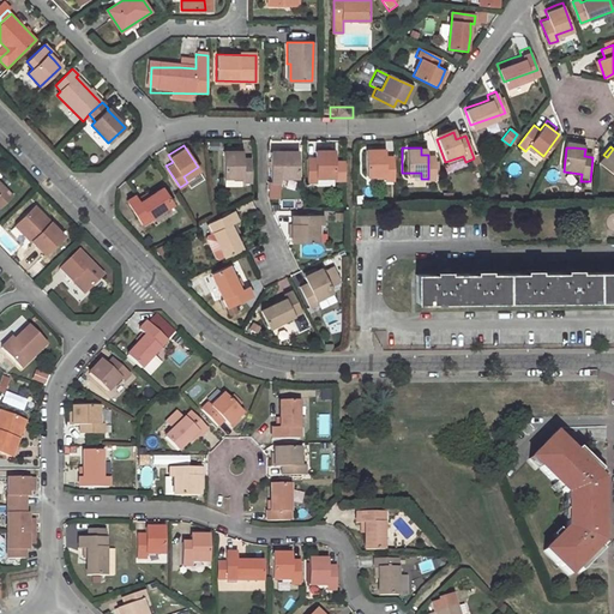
[(602,164),(613,173),(613,149),(607,157),(602,164)]
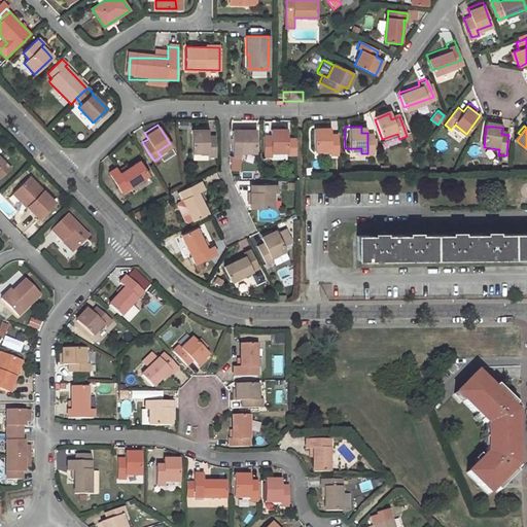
[(312,150),(328,150),(328,155),(336,156),(335,134),(327,134),(327,129),(318,130),(312,130),(312,150)]
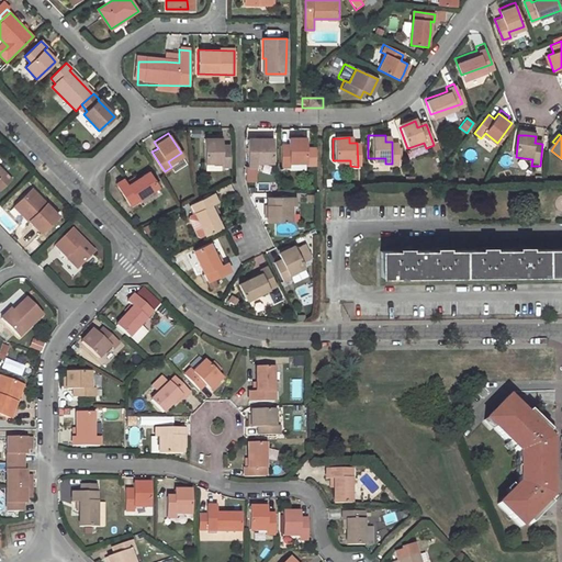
[(290,163),(305,163),(305,138),(288,138),(288,146),(281,146),(281,169),(290,169),(290,163)]
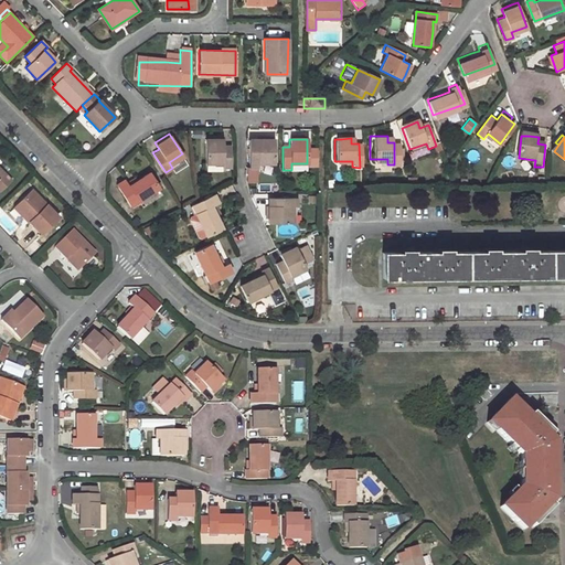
[(257,166),(272,164),(273,140),(266,140),(255,140),(255,148),(248,148),(248,171),(257,171),(257,166)]
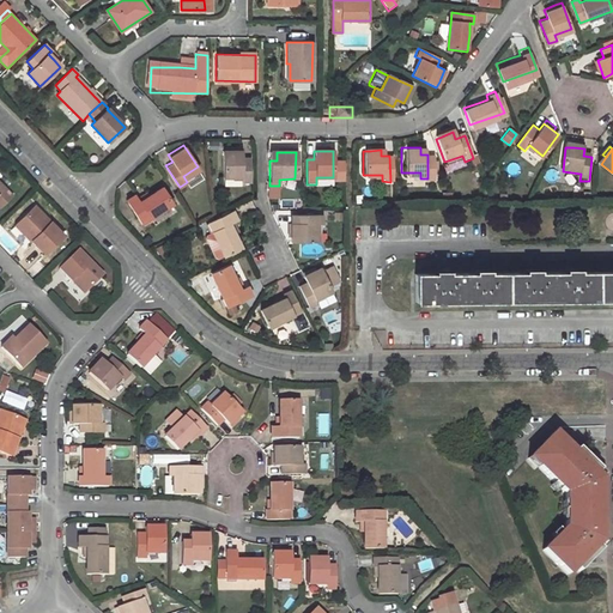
[(220,178),(238,180),(238,186),(247,186),(248,162),(238,162),(238,155),(229,155),(220,155),(220,178)]
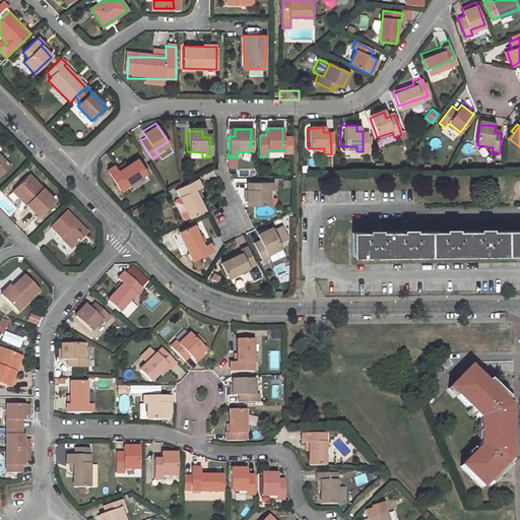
[(117,183),(143,167),(134,152),(122,159),(115,164),(113,161),(107,166),(117,183)]
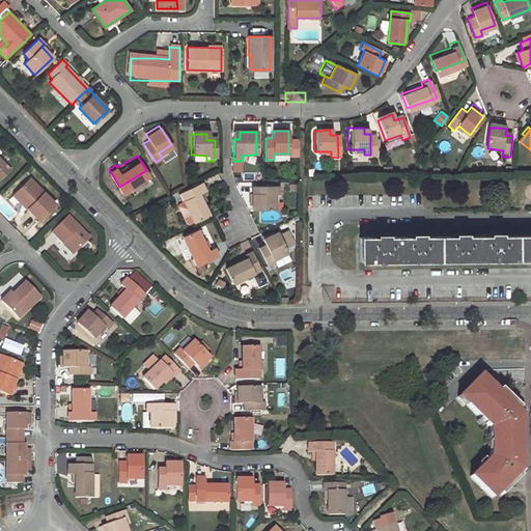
[(0,176),(8,168),(3,163),(0,165),(0,176)]
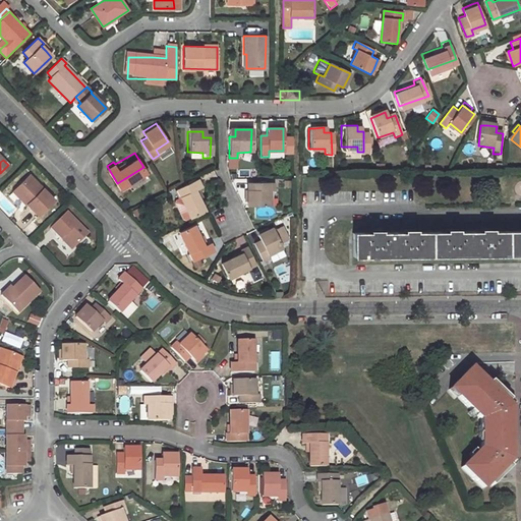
[(13,188),(26,201),(25,204),(37,215),(53,199),(29,174),(13,188)]
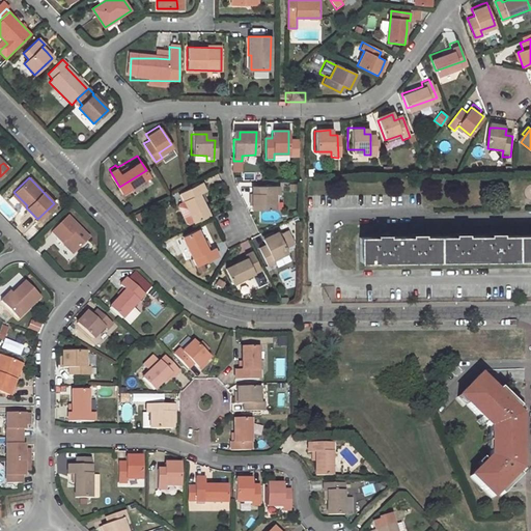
[(192,223),(197,220),(211,214),(204,201),(201,193),(205,191),(207,190),(203,182),(184,191),(188,200),(183,202),(182,205),(189,222),(192,223)]
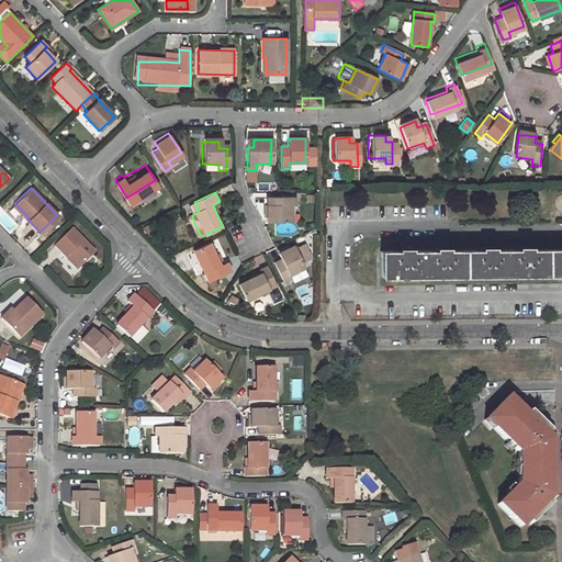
[(271,222),(293,222),(293,205),(299,205),(299,197),(277,198),(277,205),(270,205),(270,215),(271,222)]
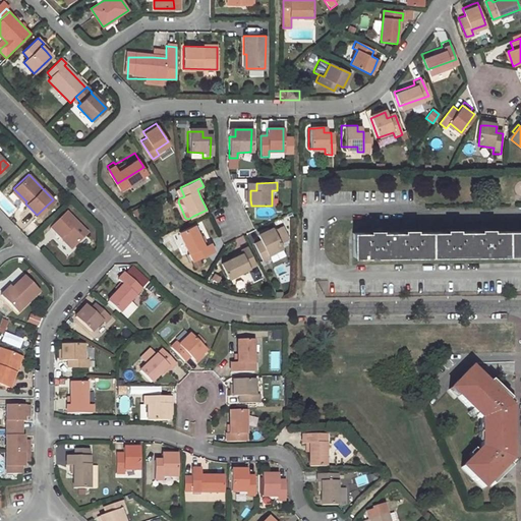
[(49,229),(70,250),(87,234),(65,213),(49,229)]
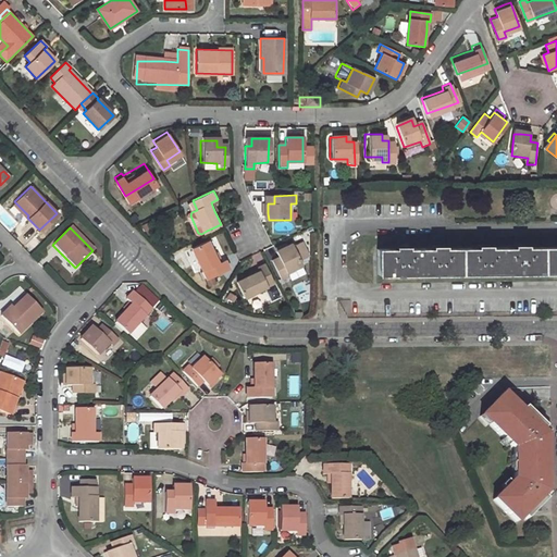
[(221,261),(218,255),(211,240),(195,247),(209,276),(229,268),(224,259),(221,261)]
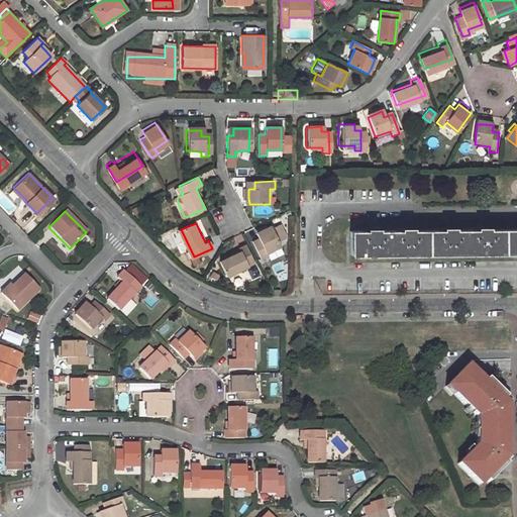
[(285,238),(279,225),(271,229),(278,242),(285,238)]
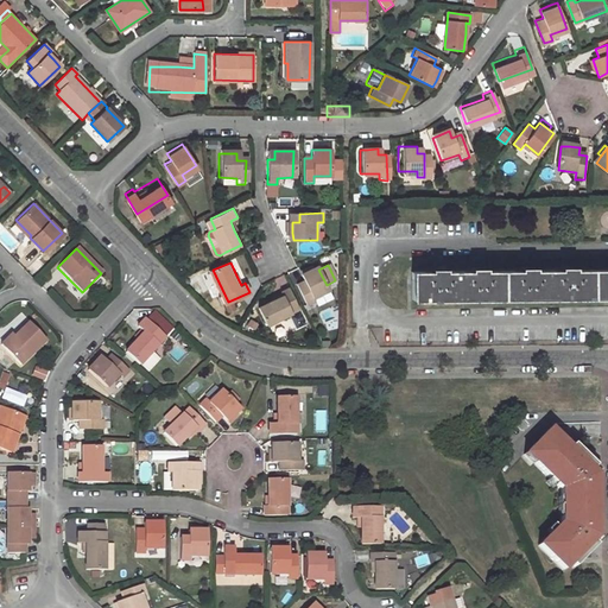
[(430,272),(411,272),(412,299),(607,297),(607,268),(574,270),(574,266),(567,266),(559,266),(559,270),(533,271),(533,266),(526,266),(519,267),(519,270),(483,271),(483,267),(477,267),(470,267),(470,271),(444,271),(444,268),(437,268),(430,268),(430,272)]
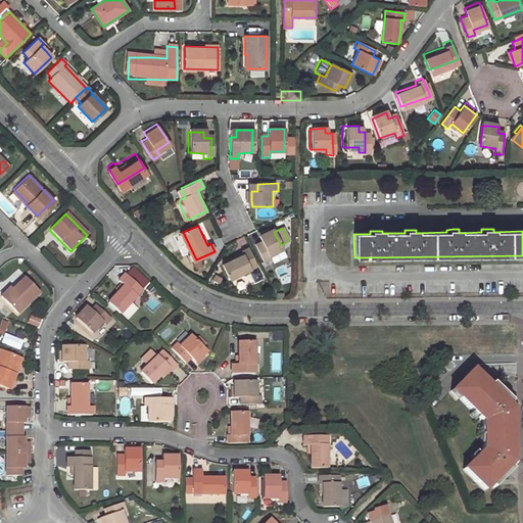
[(270,255),(283,249),(281,245),(274,232),(273,230),(268,232),(258,236),(262,242),(255,245),(265,265),(273,260),(270,255)]
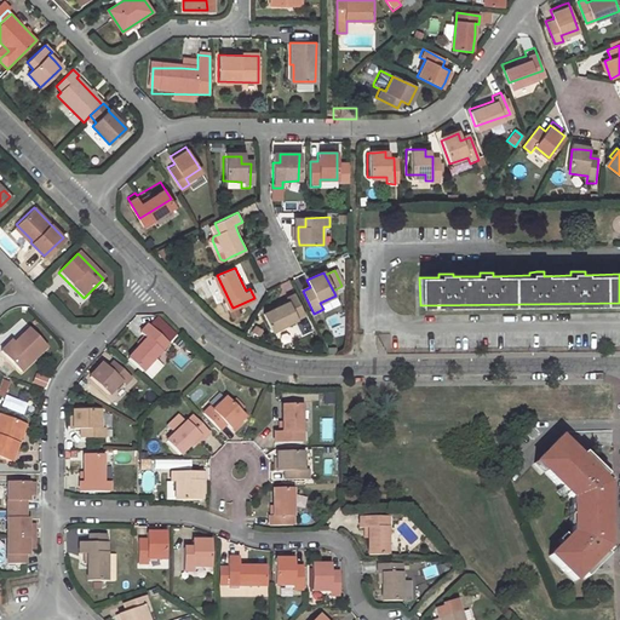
[(277,309),(263,316),(271,333),(305,317),(294,297),(285,300),(286,304),(277,309)]
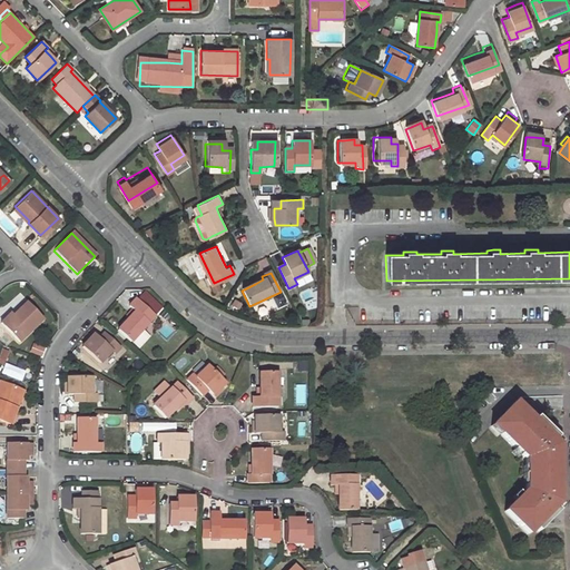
[(131,344),(155,318),(136,302),(129,308),(131,311),(135,314),(129,321),(118,332),(131,344)]
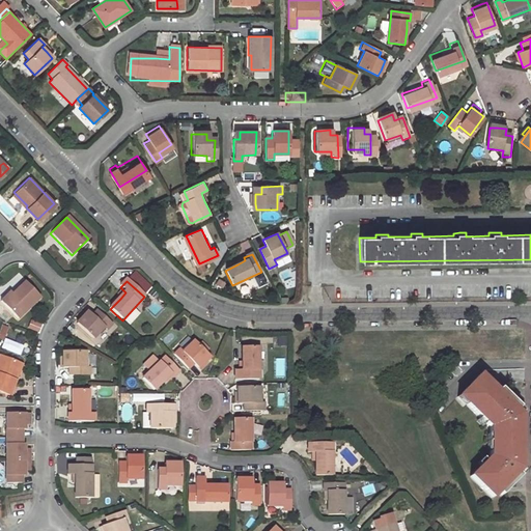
[(11,296),(2,305),(17,319),(38,298),(23,282),(10,295),(11,296)]
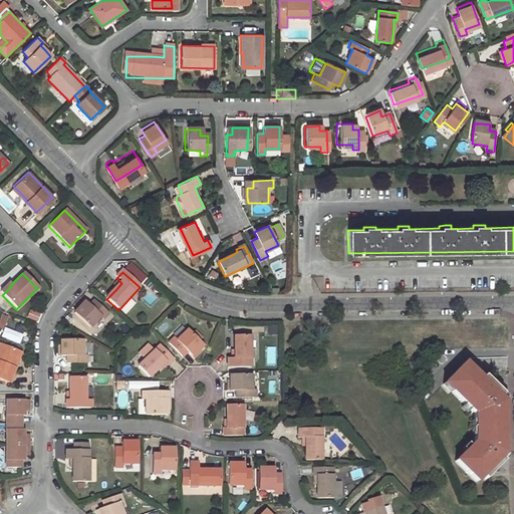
[(116,289),(121,283),(118,280),(113,286),(116,289)]
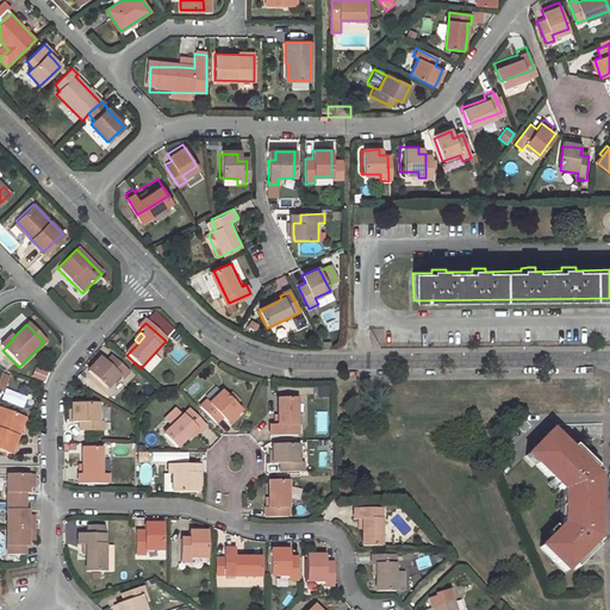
[(8,336),(0,343),(0,348),(2,350),(13,340),(12,338),(8,336)]
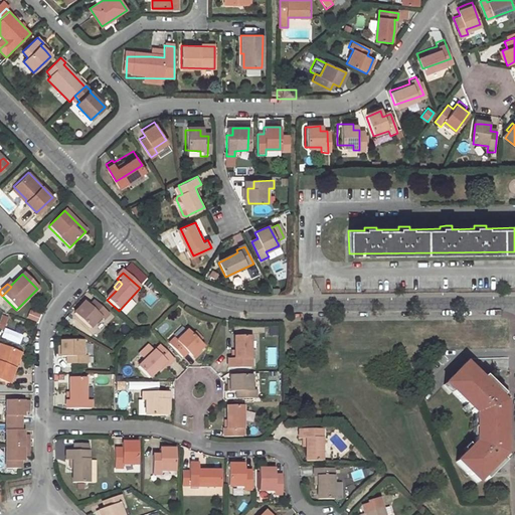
[(78,313),(83,306),(81,304),(75,311),(78,313)]
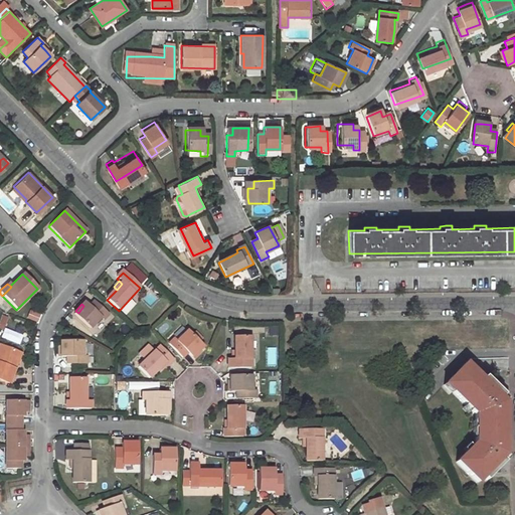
[(73,318),(90,332),(100,321),(104,325),(109,319),(94,305),(89,310),(83,306),(78,313),(73,318)]
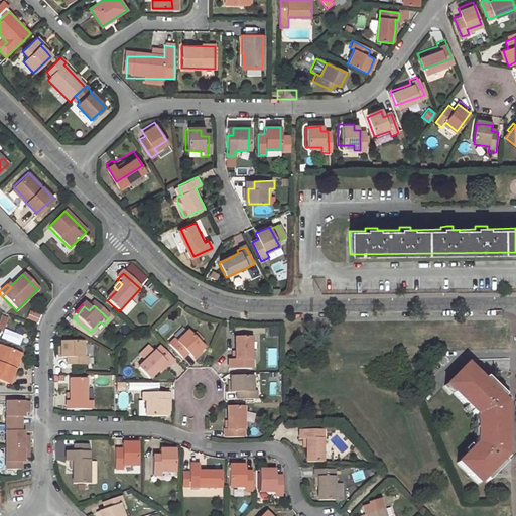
[(187,332),(176,343),(174,340),(169,345),(182,358),(187,353),(192,358),(203,347),(187,332)]
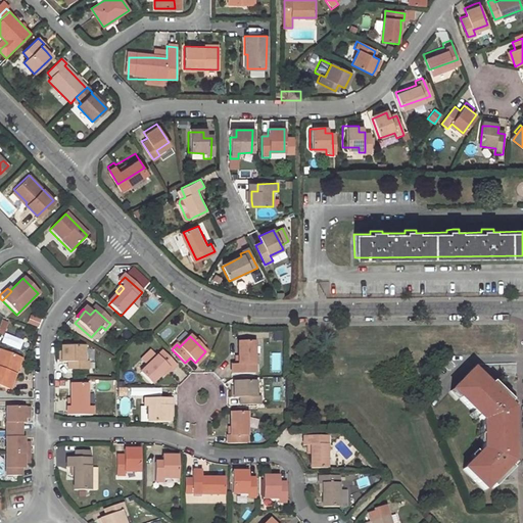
[(254,374),(254,342),(239,341),(239,359),(239,366),(235,367),(231,367),(232,374),(254,374)]
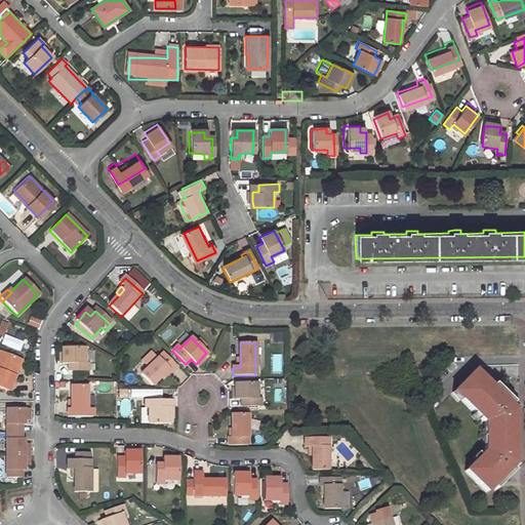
[(83,364),(82,349),(61,349),(61,364),(67,364),(67,372),(86,371),(86,364),(83,364)]
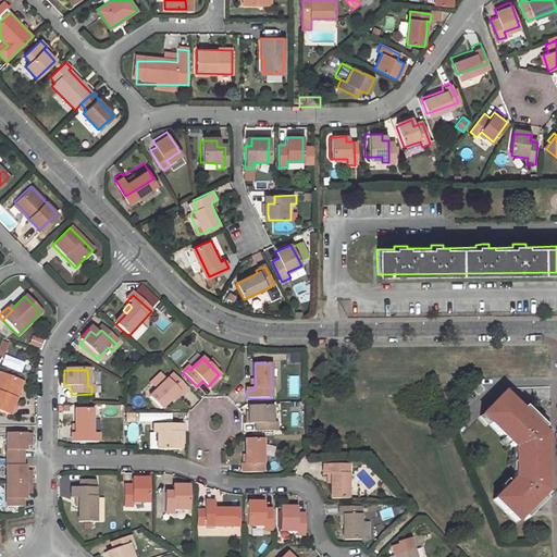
[(0,373),(0,411),(9,415),(15,399),(11,398),(17,381),(0,373)]
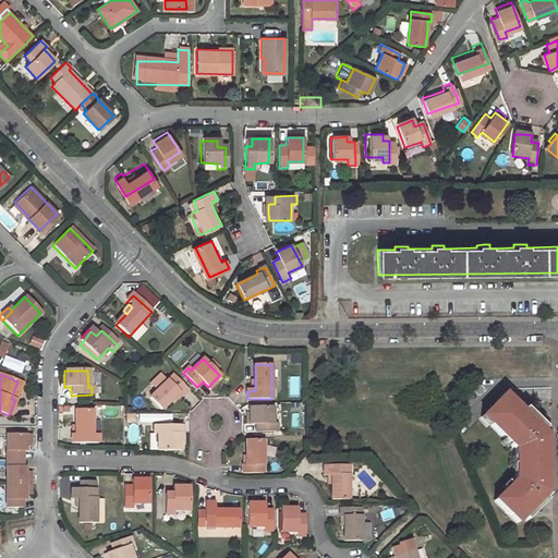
[(173,399),(179,392),(182,396),(187,390),(172,374),(166,381),(159,374),(148,385),(156,391),(148,399),(160,411),(173,399)]
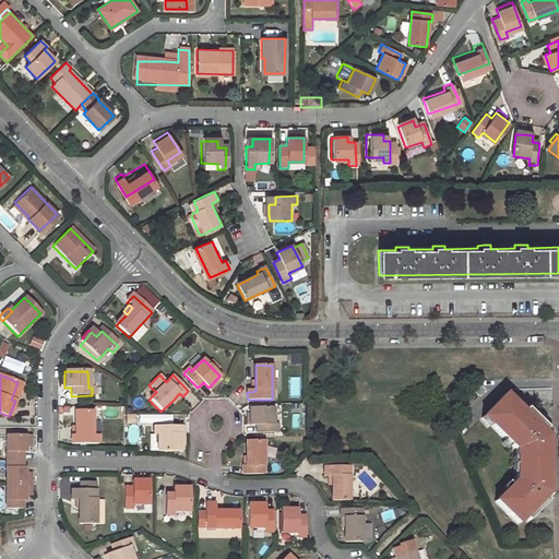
[(15,401),(22,383),(18,382),(11,400),(15,401)]
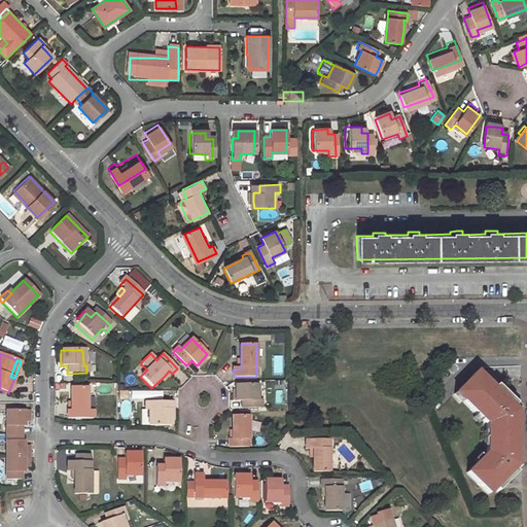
[(166,380),(172,374),(169,371),(164,377),(166,380)]
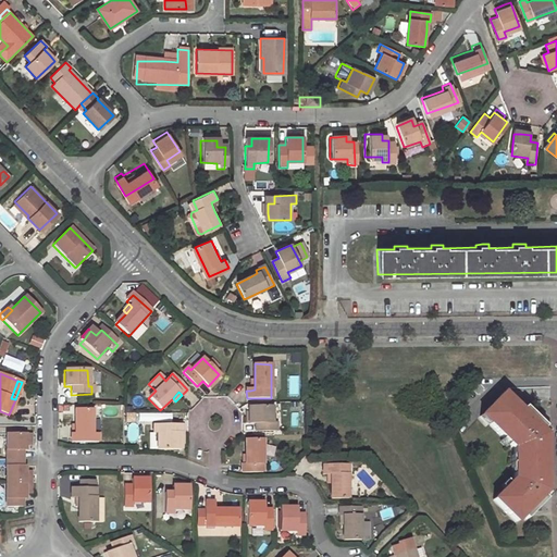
[(516,456),(516,470),(515,471),(515,477),(515,478),(493,499),(517,522),(522,516),(527,520),(530,516),(546,498),(543,495),(547,491),(546,434),(541,430),(545,425),(524,406),(521,409),(503,392),(480,416),(514,448),(514,454),(516,456)]
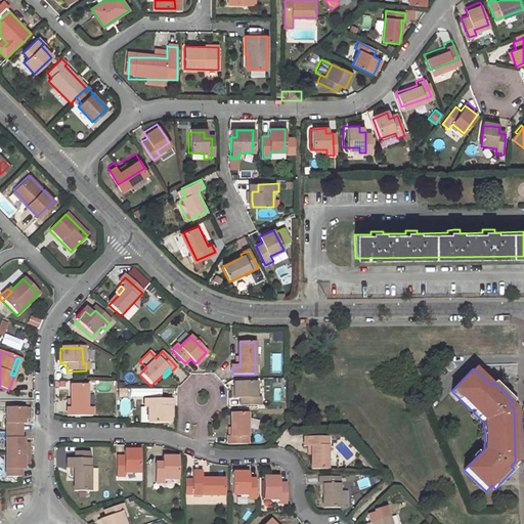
[(256,398),(256,382),(234,383),(234,398),(239,398),(239,405),(260,405),(260,398),(256,398)]
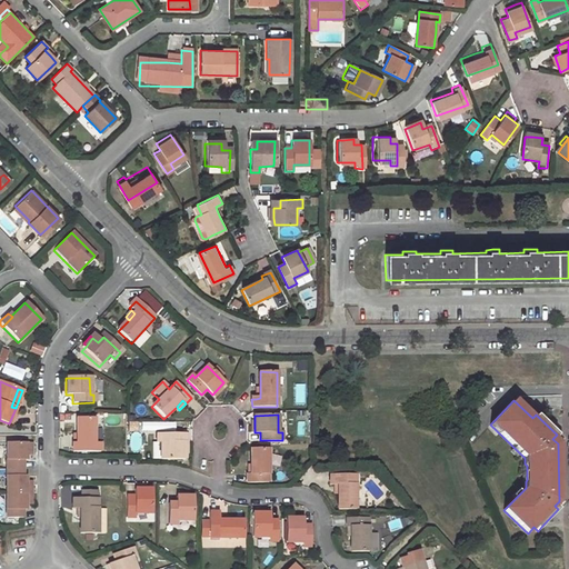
[(75,435),(75,445),(72,443),(72,452),(93,452),(92,418),(75,418),(75,435)]
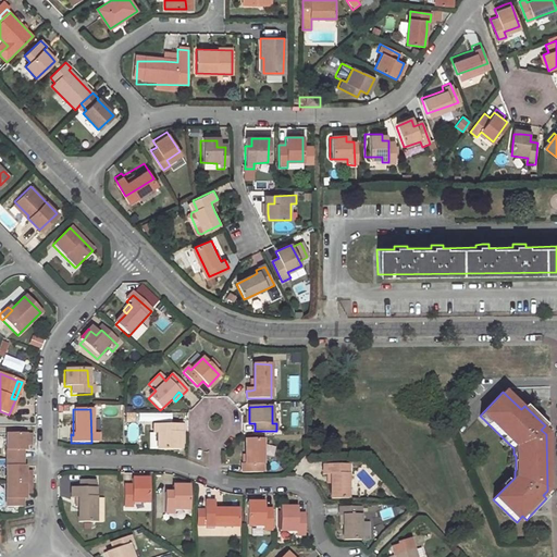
[(158,433),(158,450),(181,450),(181,433),(174,433),(174,424),(153,424),(153,433),(158,433)]
